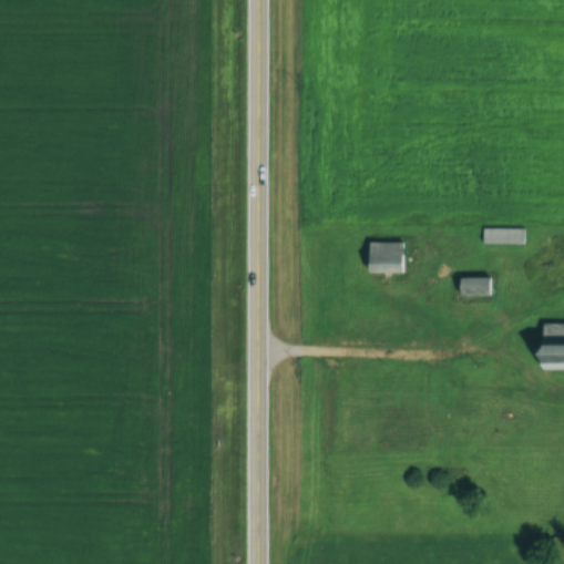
[(482,228),(482,243),(526,244),(526,228),(482,228)]
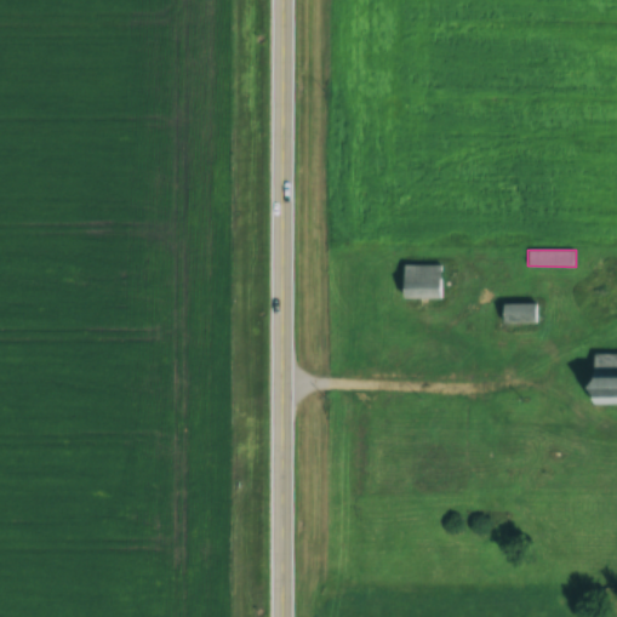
[(403,267),(403,300),(443,300),(443,267),(403,267)]
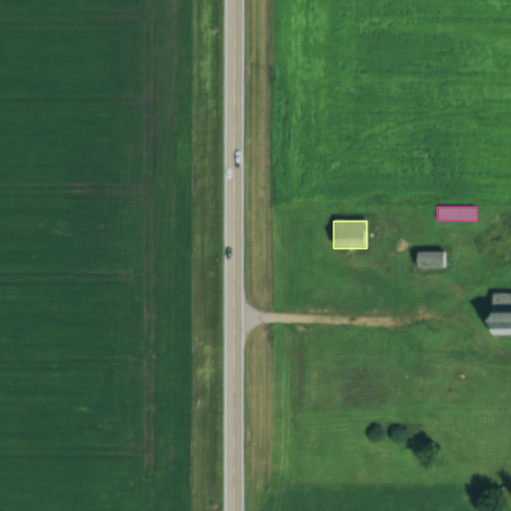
[(413,253),(414,270),(446,269),(446,252),(413,253)]
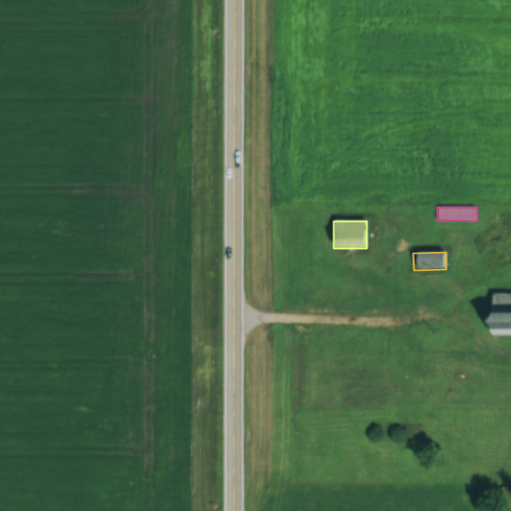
[(510,292),(491,292),(491,337),(510,337),(510,292)]
